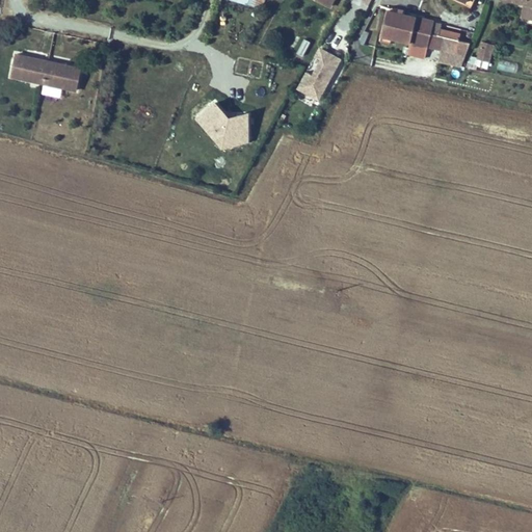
[(476,0),(460,0),(458,4),(471,10),(476,0)]
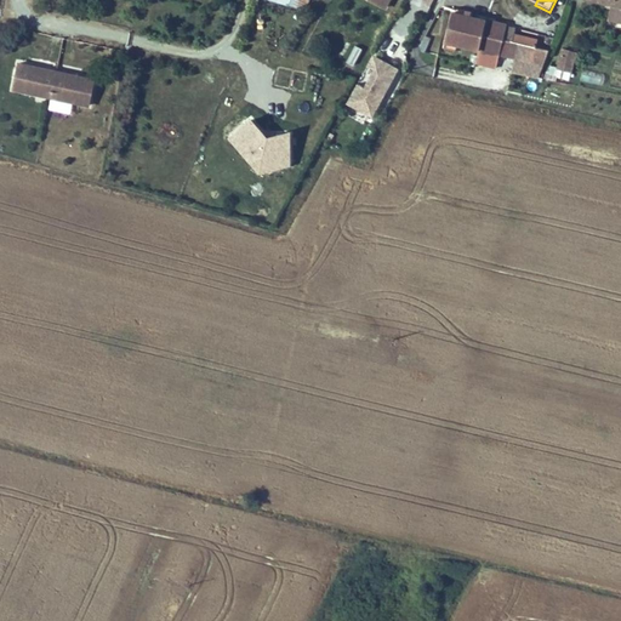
[(620,0),(586,0),(586,1),(610,6),(607,22),(620,24),(620,0)]
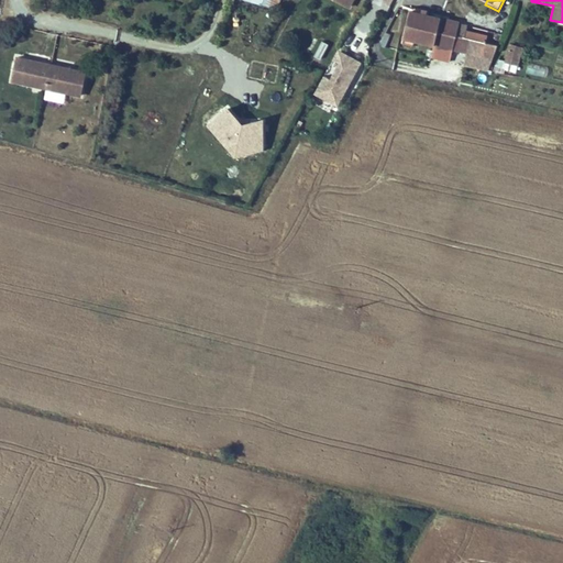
[(463,51),(468,52),(465,64),(490,69),(499,45),(485,42),(466,37),(457,36),(460,22),(410,12),(406,40),(454,50),(463,51)]
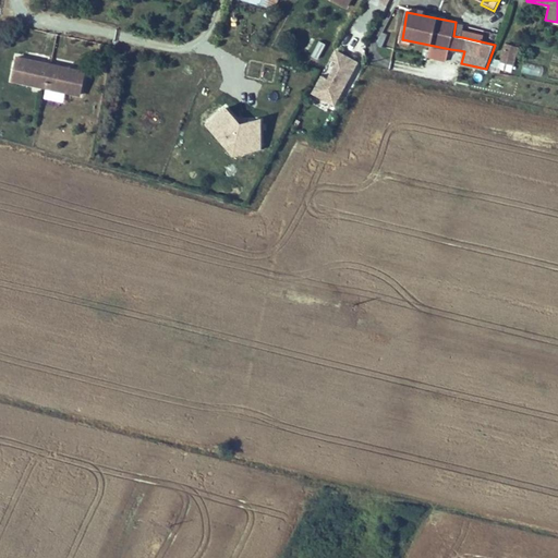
[(320,57),(325,44),(317,41),(313,55),(320,57)]
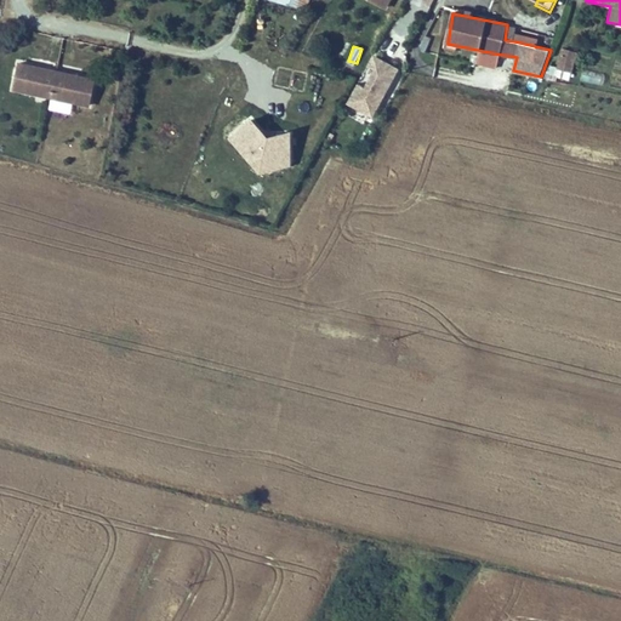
[(573,73),(577,52),(567,50),(562,69),(573,73)]
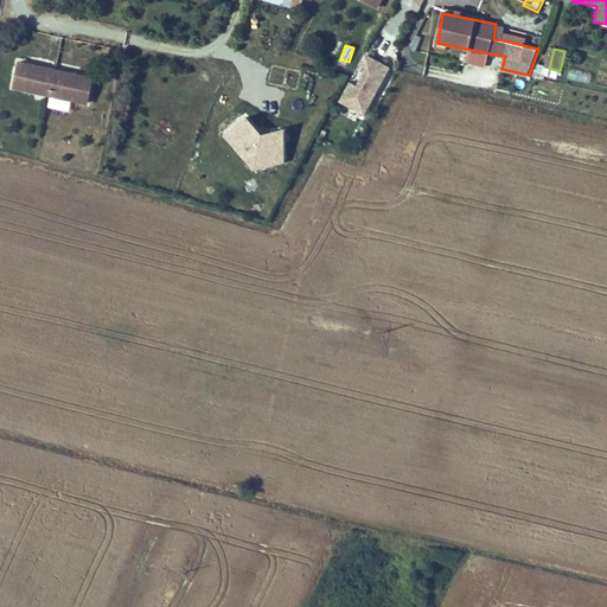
[(364,115),(390,69),(365,56),(353,77),(360,81),(357,88),(350,84),(340,102),(364,115)]
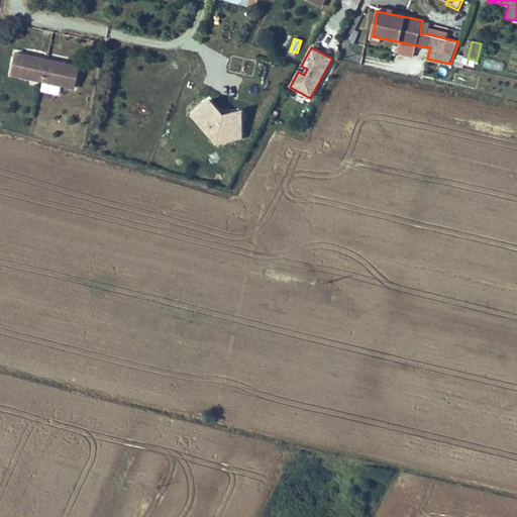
[(23,54),(13,53),(9,74),(40,80),(44,59),(35,57),(35,59),(23,57),(23,54)]
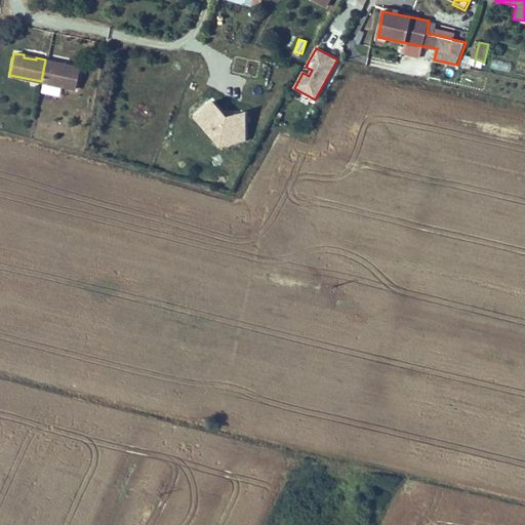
[(481,70),(483,62),(465,57),(462,66),(481,70)]
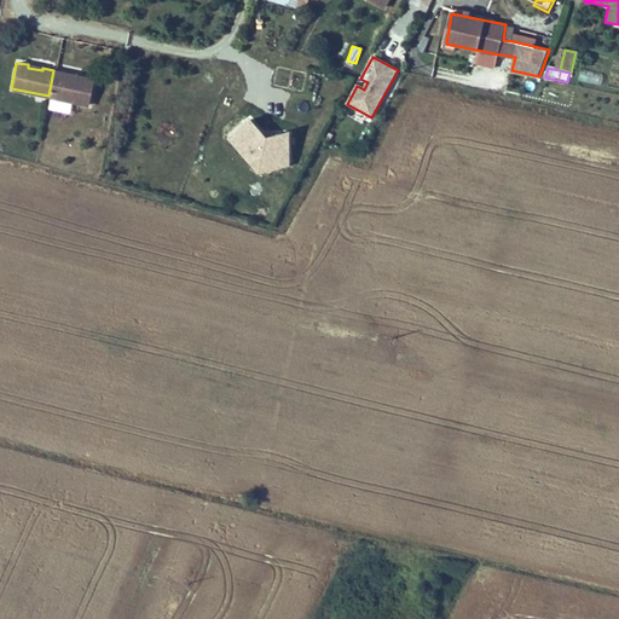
[(64,73),(53,70),(48,96),(86,104),(91,77),(79,75),(79,79),(64,75),(64,73)]
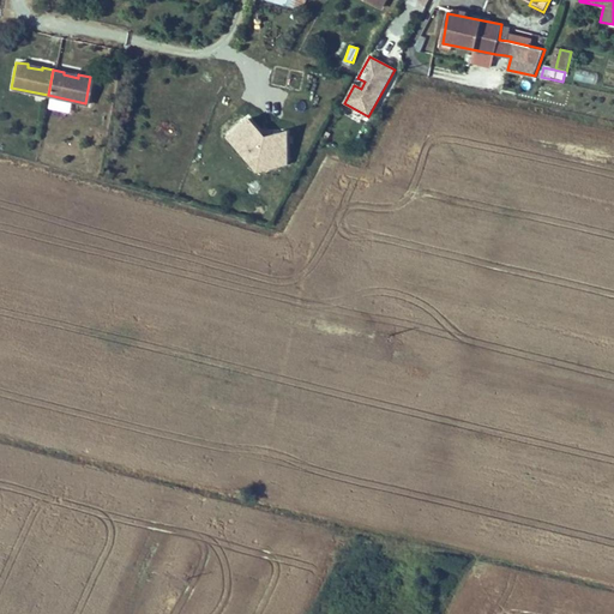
[(594,83),(596,72),(577,70),(576,80),(594,83)]
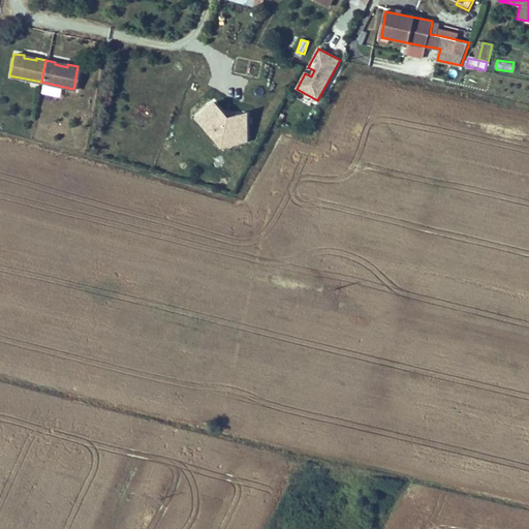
[(248,115),(228,119),(215,103),(195,119),(220,149),(247,143),(248,115)]
